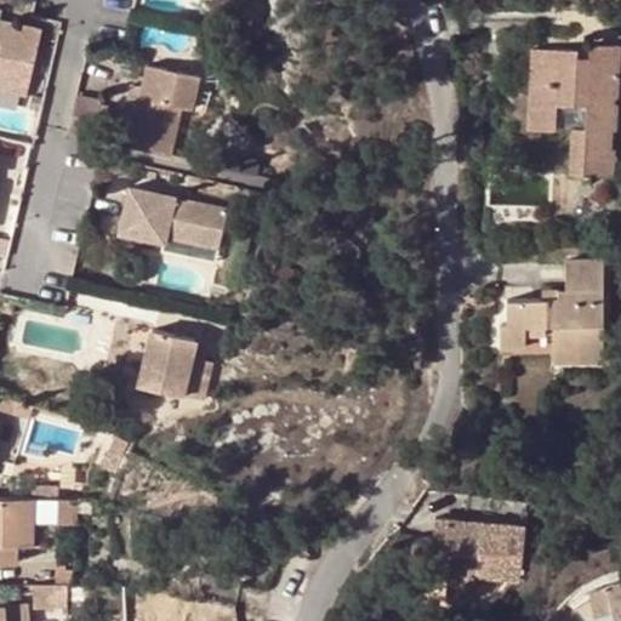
[(44,27),(0,17),(0,84),(29,91),(44,27)]
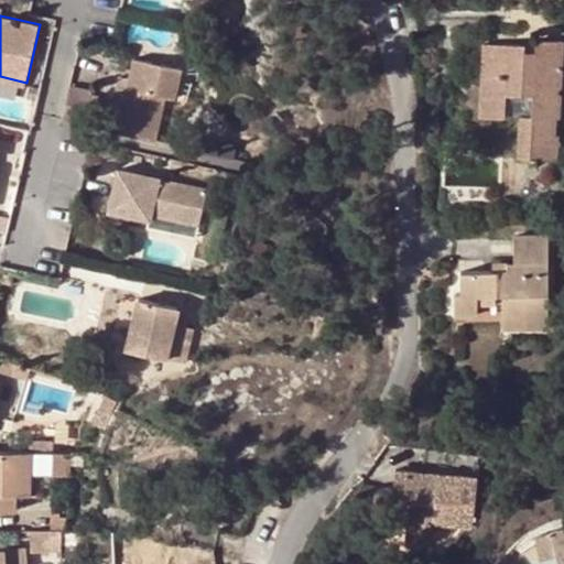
[(522,52),(522,45),(481,44),(478,117),(503,118),(503,96),(530,96),(530,117),(518,117),(517,158),(556,159),(556,136),(554,136),(555,121),(560,121),(562,43),(533,42),(534,52),(522,52)]
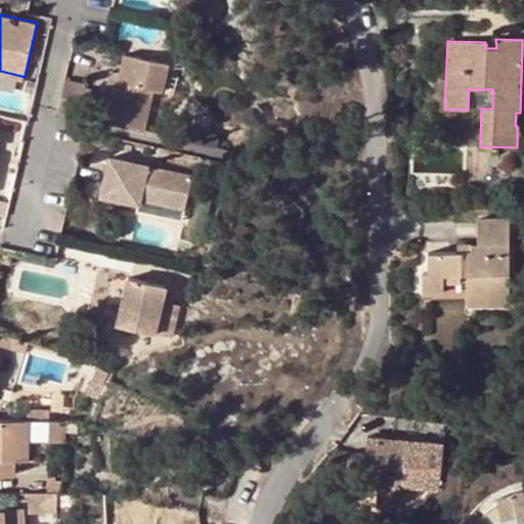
[(172,62),(128,52),(124,71),(121,81),(112,78),(101,120),(147,130),(158,88),(166,90),(172,62)]
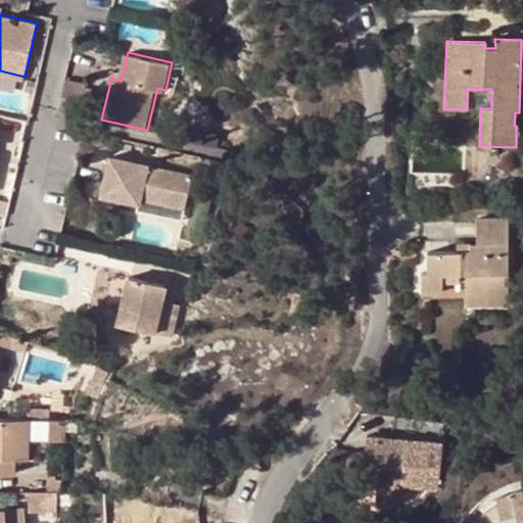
[(111,78),(121,81),(124,70),(114,68),(111,78)]
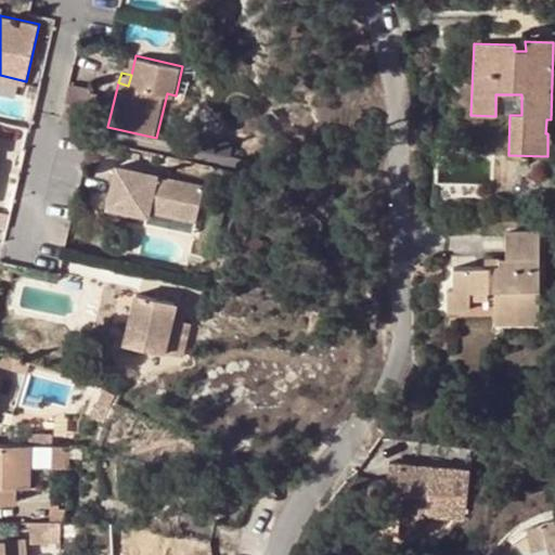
[(72,82),(64,116),(87,121),(91,106),(94,91),(95,88),(72,82)]
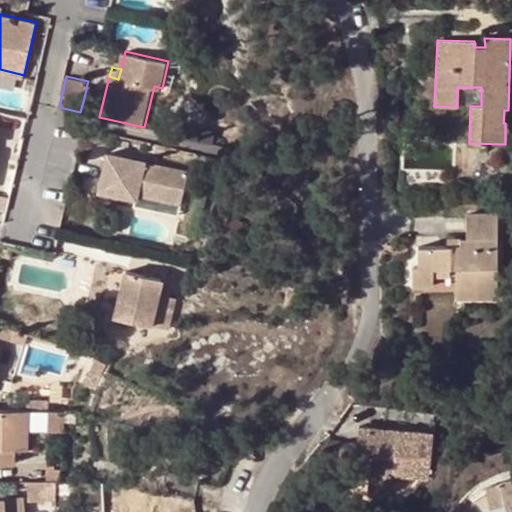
[(84,98),(91,99),(94,85),(87,84),(84,98)]
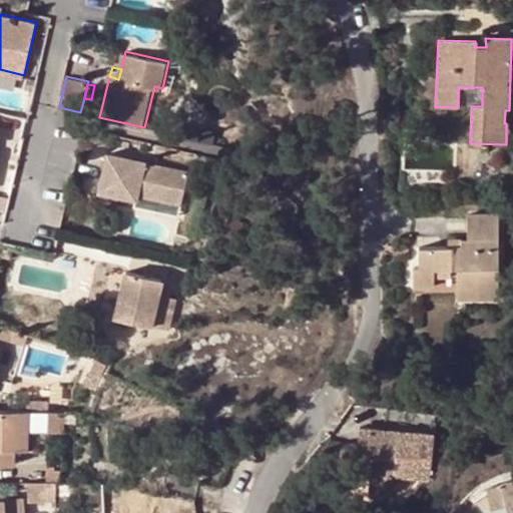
[(190,171),(109,154),(100,191),(136,199),(138,193),(182,203),(190,171)]
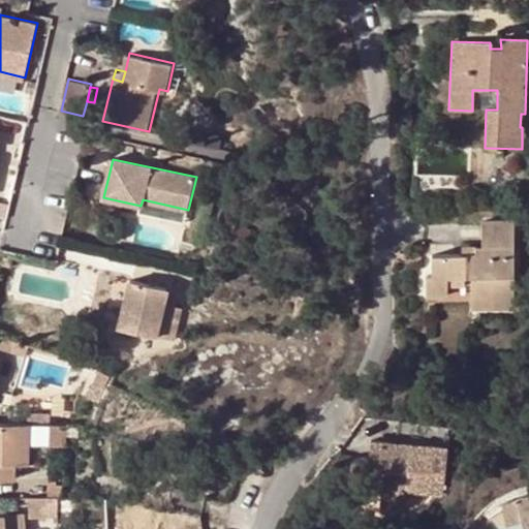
[(186,221),(188,210),(143,199),(141,206),(141,212),(186,221)]
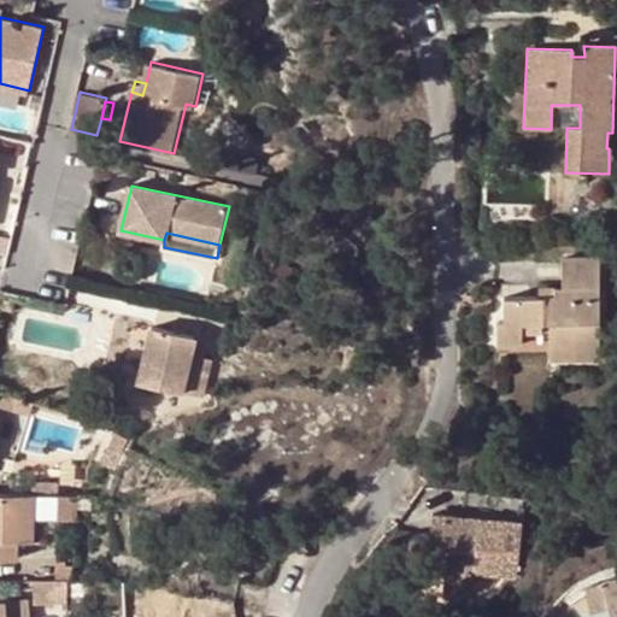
[(598,362),(597,257),(560,257),(560,287),(552,287),(552,295),(501,297),(503,319),(495,319),(494,346),(521,346),(521,323),(548,323),(548,362),(598,362)]
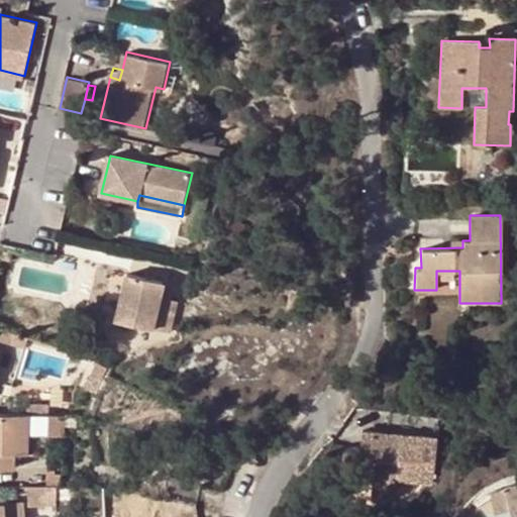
[(2,241),(0,251),(0,259),(11,262),(15,244),(2,241)]
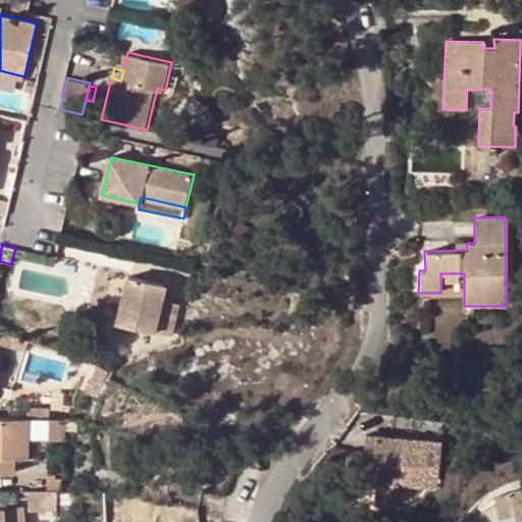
[(132,274),(119,321),(174,333),(183,302),(163,298),(167,281),(132,274)]
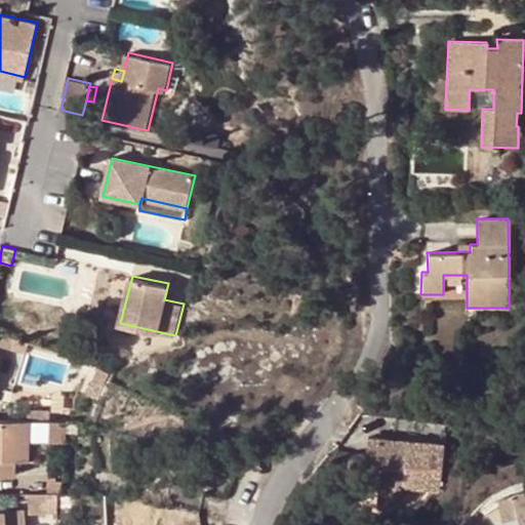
[(11,354),(25,359),(29,349),(15,344),(11,354)]
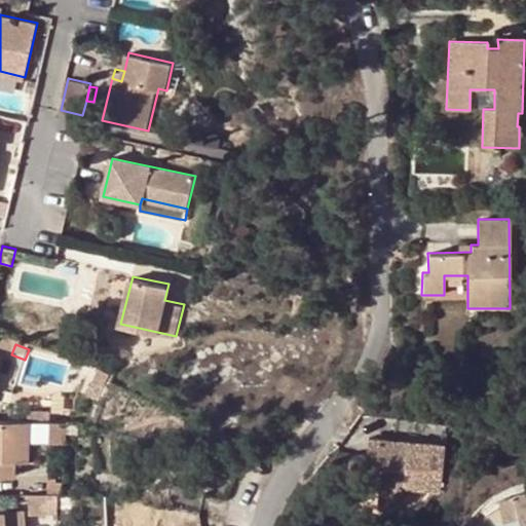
[(0,476),(20,476),(19,460),(34,460),(32,420),(0,420),(0,476)]
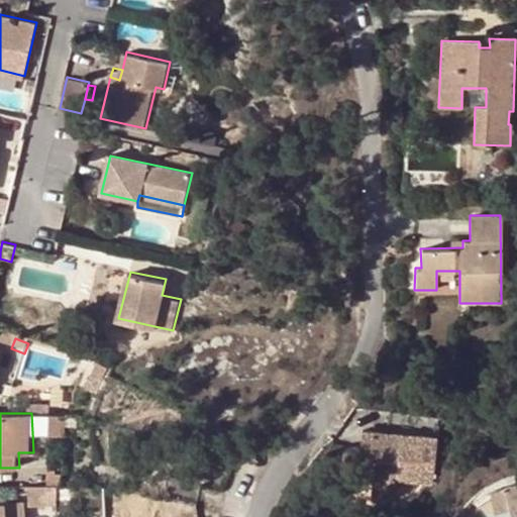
[(54,413),(31,413),(33,452),(48,452),(55,452),(54,413)]
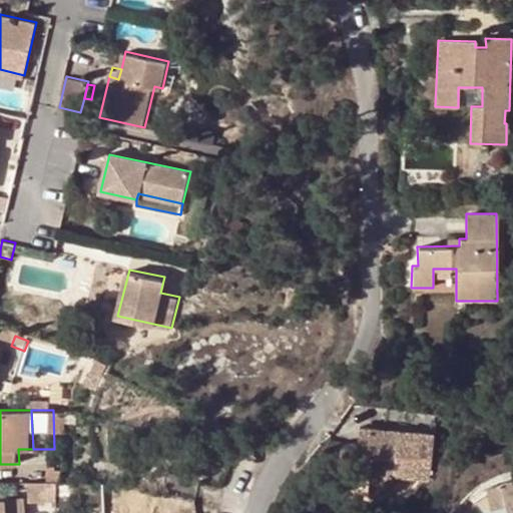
[(409,466),(412,432),(358,427),(357,441),(356,452),(370,453),(366,496),(391,498),(394,465),(409,466)]
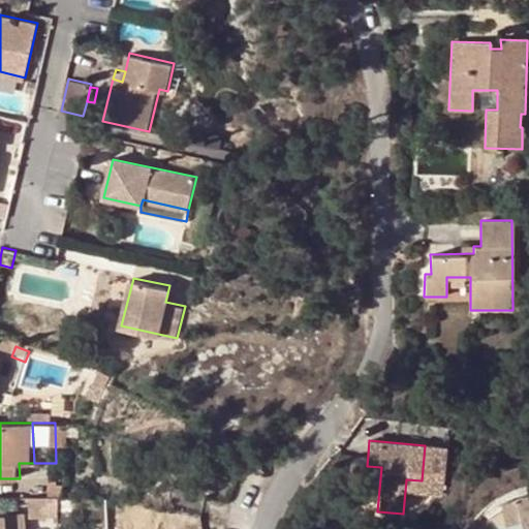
[(352,471),(367,466),(368,455),(349,460),(352,471)]
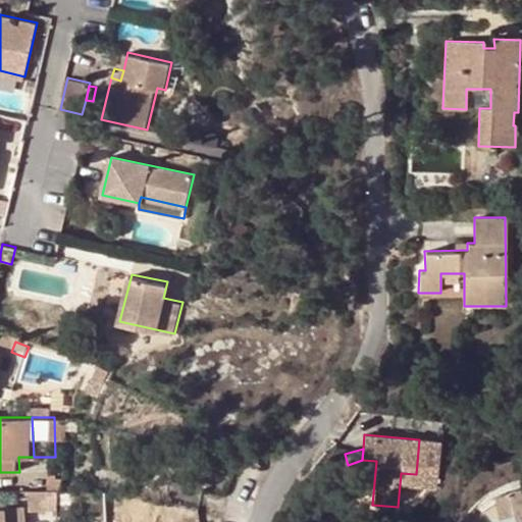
[(69,494),(68,457),(55,457),(49,457),(50,494),(61,494),(69,494)]
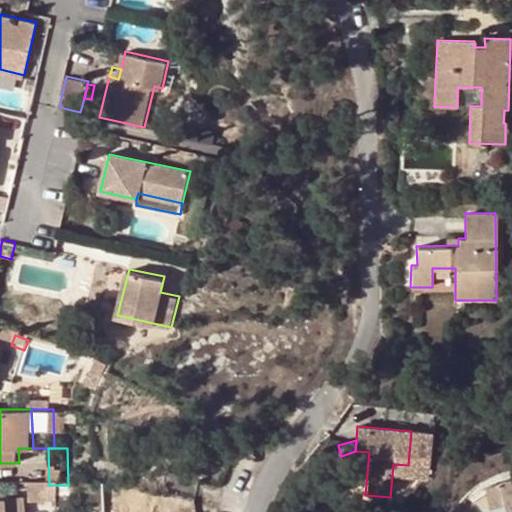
[(511,511),(511,476),(499,479),(505,511),(511,511)]
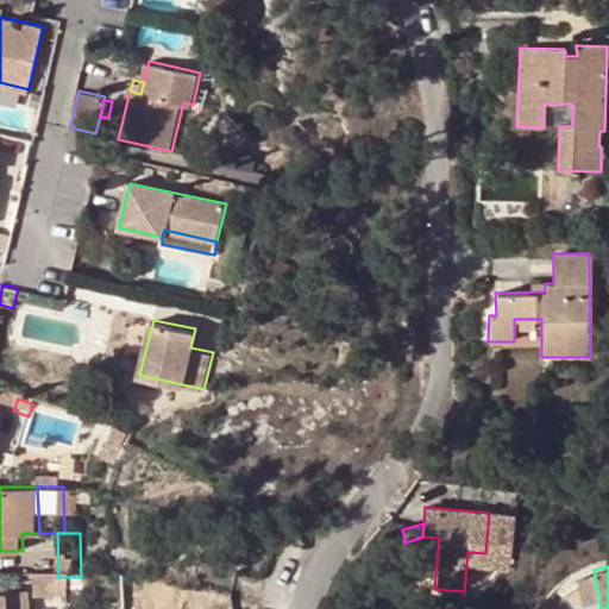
[(601,608),(594,570),(576,573),(583,608),(601,608)]
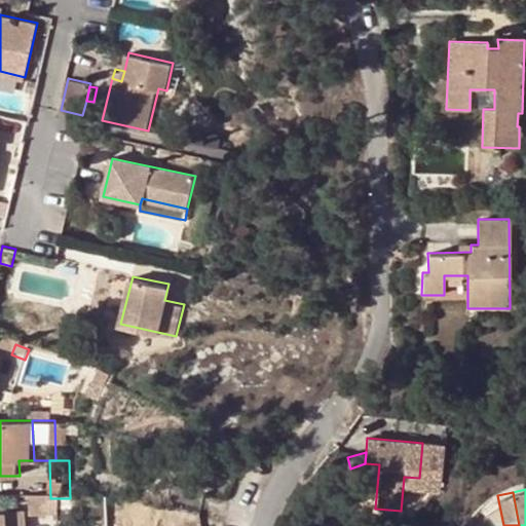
[(50,498),(34,498),(34,519),(62,519),(62,498),(50,498)]
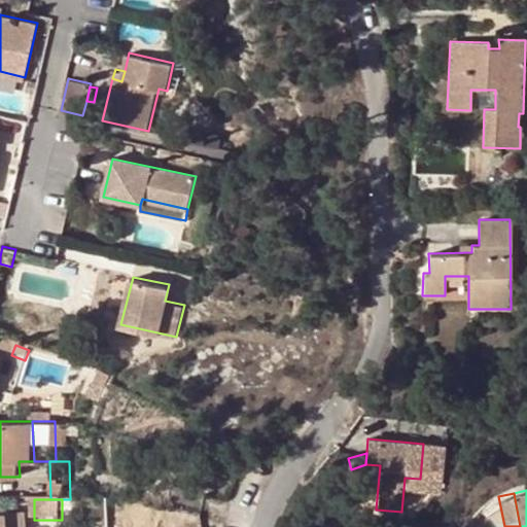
[(0,526),(30,526),(29,516),(0,518),(0,526)]
